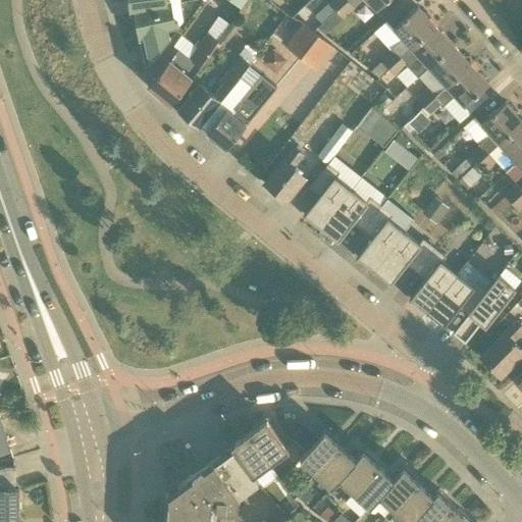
[(135,9),(171,4),(169,0),(167,0),(166,0),(128,0),(131,15),(136,15),(135,9)]
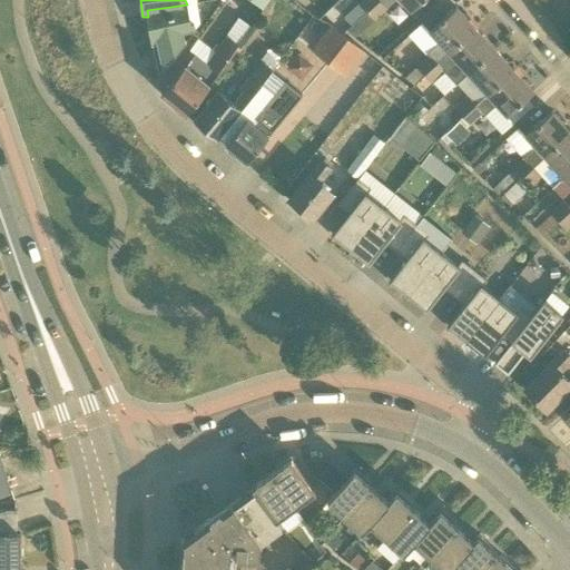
[(251,0),(265,10),(271,0),(251,0)]
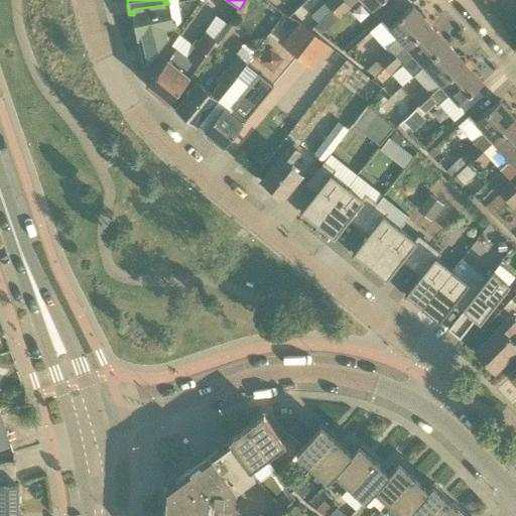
[(333,11),(345,0),(329,0),(326,3),(333,11)]
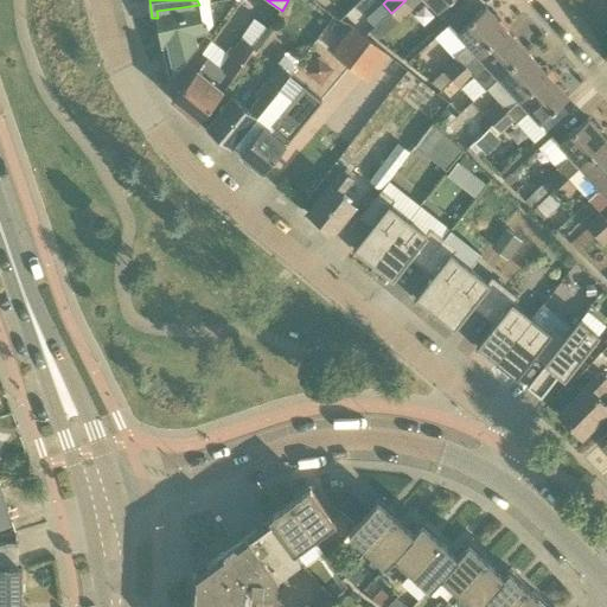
[(398,21),(421,0),(427,0),(446,20),(465,2),(462,0),(406,0),(391,13),(398,21)]
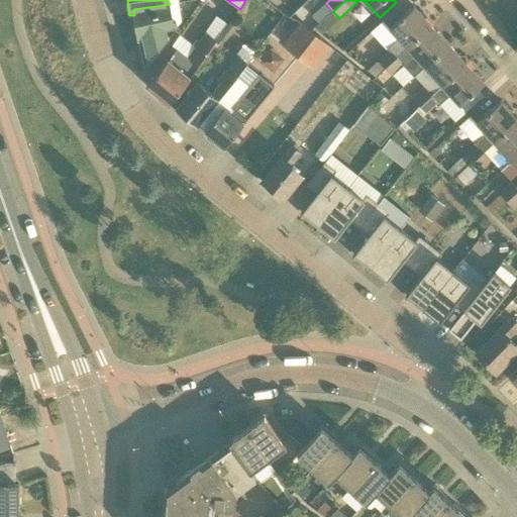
[(133,9),(134,15),(138,39),(143,66),(168,39),(177,25),(176,20),(172,21),(170,4),(133,9)]
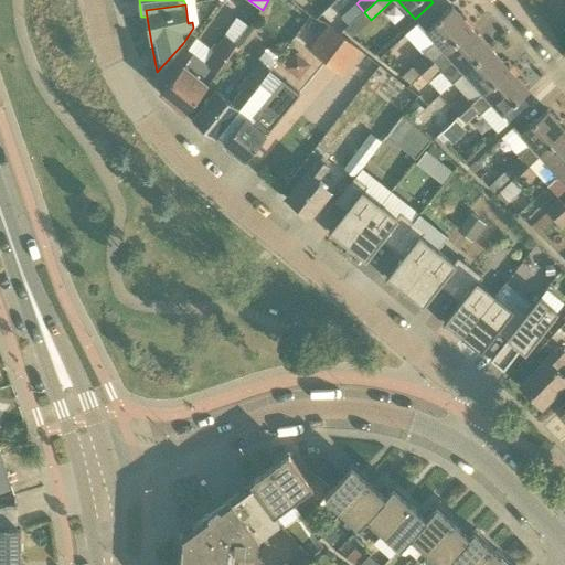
[(407,60),(420,74),(471,28),(452,7),(443,14),(436,7),(418,23),(430,35),(418,46),(419,49),(407,60)]
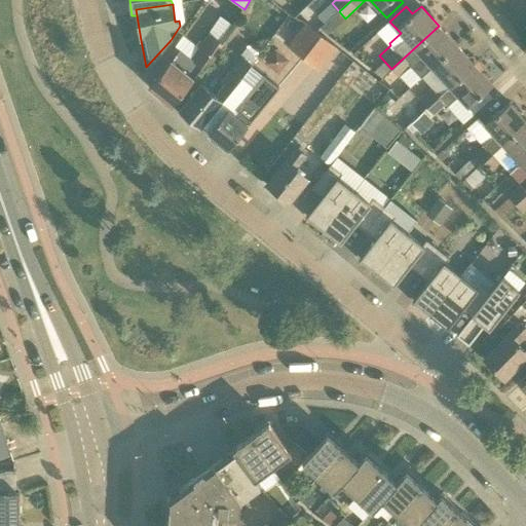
[(320,70),(336,47),(305,24),(289,45),(320,70)]
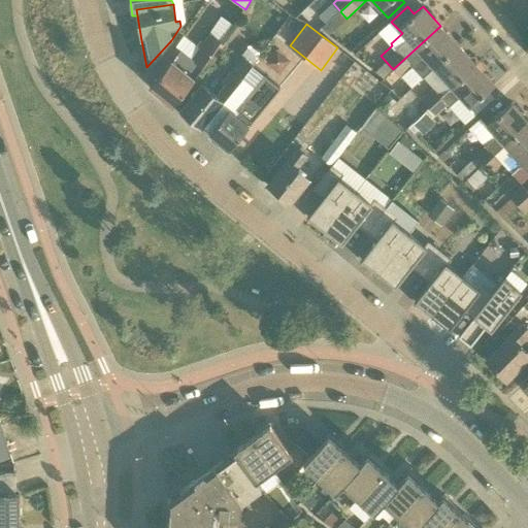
[(458,45),(440,26),(393,69),(400,76),(413,66),(414,67),(413,69),(422,78),(433,68),(458,45)]
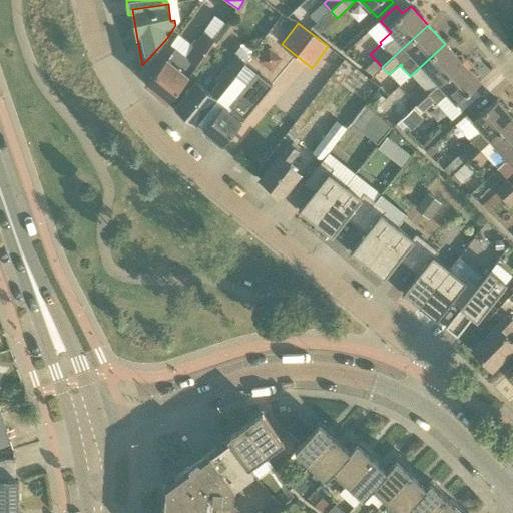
[(215,41),(214,40),(205,33),(186,58),(175,49),(167,59),(145,85),(167,103),(192,73),(215,41)]
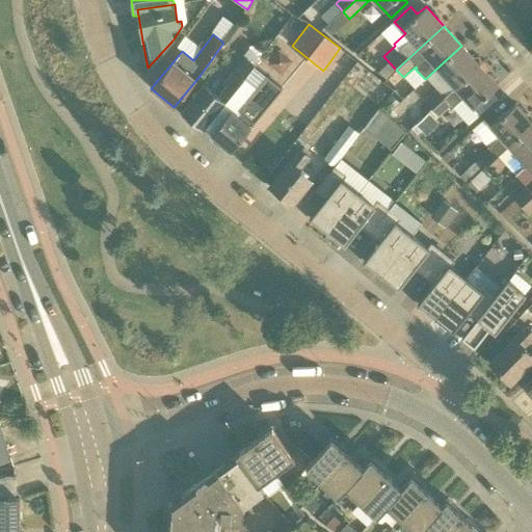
[(455,87),(480,64),(461,46),(436,69),(455,87)]
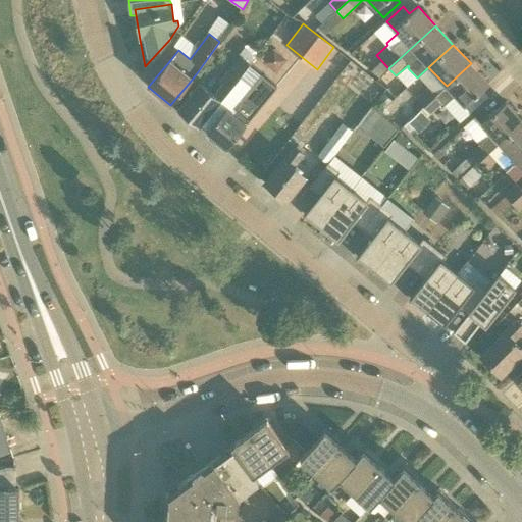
[(276,71),(288,57),(273,47),(263,61),(276,71)]
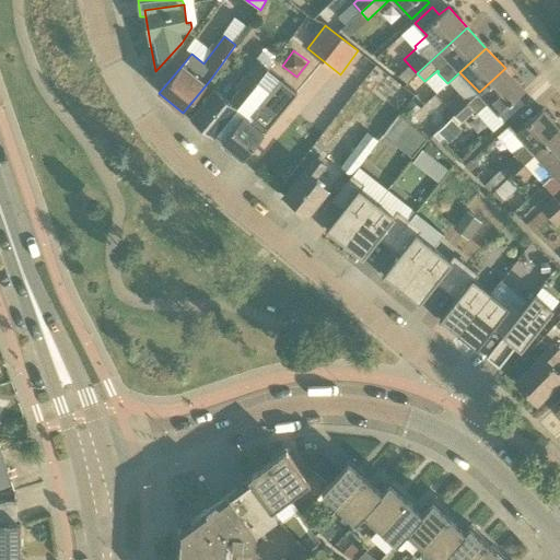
[(257,84),(257,83),(269,69),(256,59),(245,73),(247,76),(236,89),(240,91),(231,103),(213,89),(189,118),(213,138),(248,95),(257,84)]
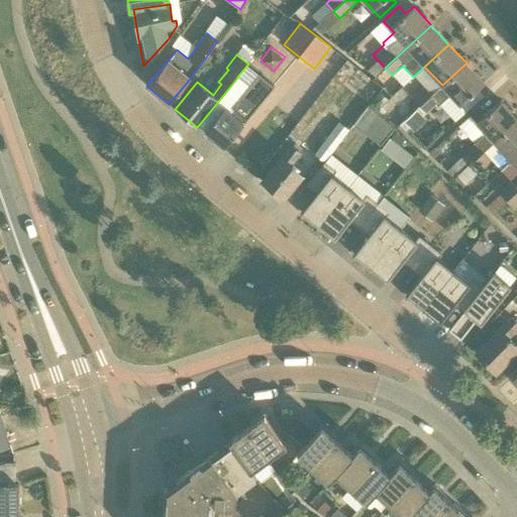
[(467,112),(485,95),(478,88),(484,83),(467,63),(442,85),(431,95),(420,105),(427,113),(449,93),(467,112)]
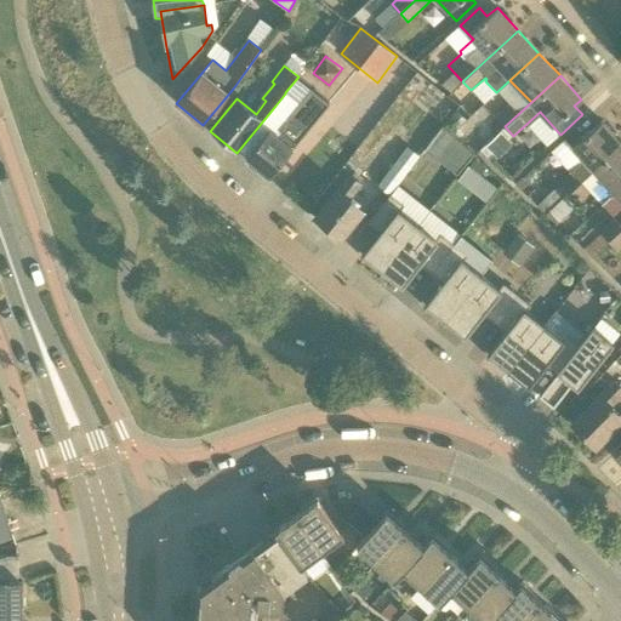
[(269,132),(248,159),(249,163),(255,167),(257,167),(269,177),(330,104),(312,90),(298,106),(279,132),(278,136),(269,132)]
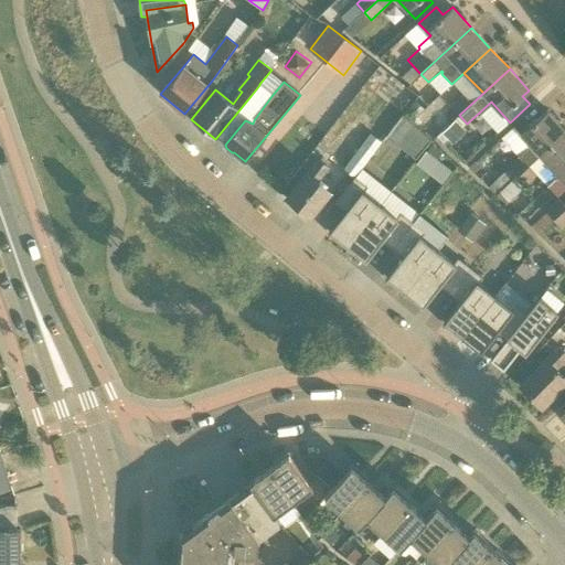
[(471,104),(464,95),(451,107),(459,115),(471,104)]
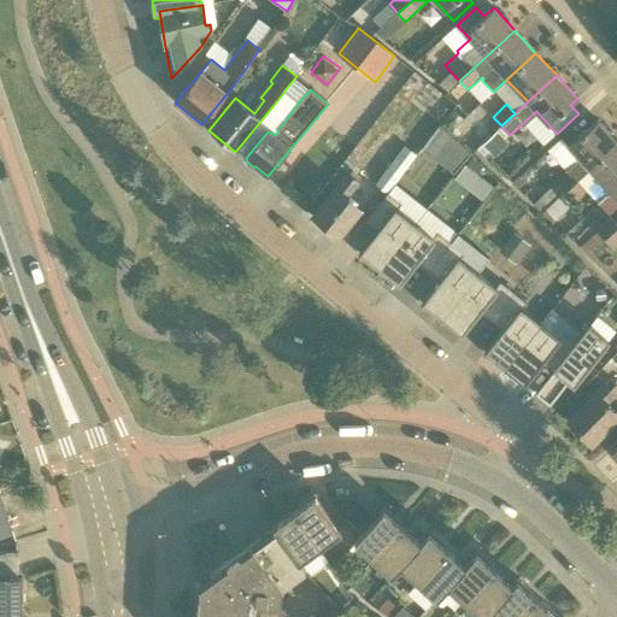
[(579,180),(589,170),(616,144),(616,141),(598,121),(569,147),(580,159),(565,171),(568,174),(556,184),(563,193),(564,194),(579,180)]
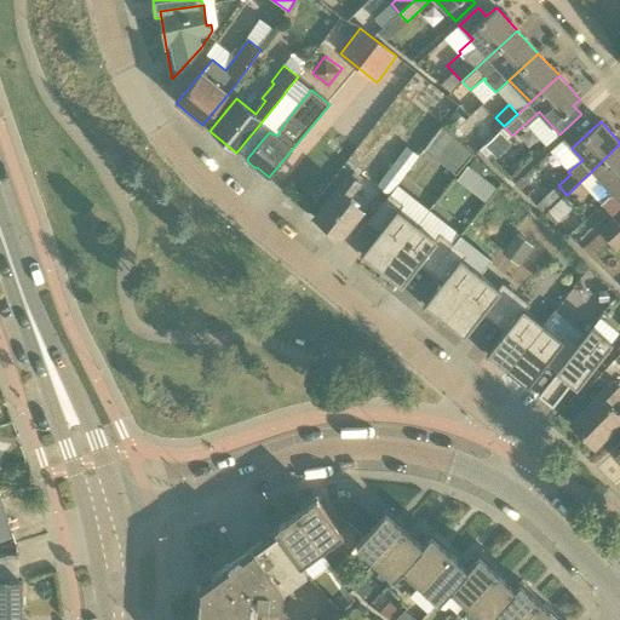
[(455,174),(471,155),(441,128),(423,150),(455,174)]
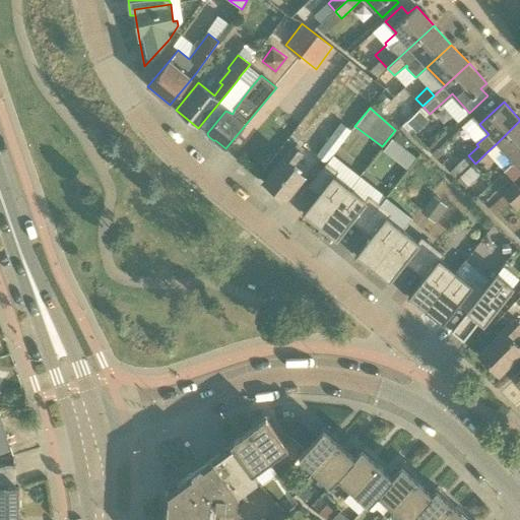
[(519,121),(497,143),(488,151),(495,160),(504,172),(515,163),(519,156),(519,121)]
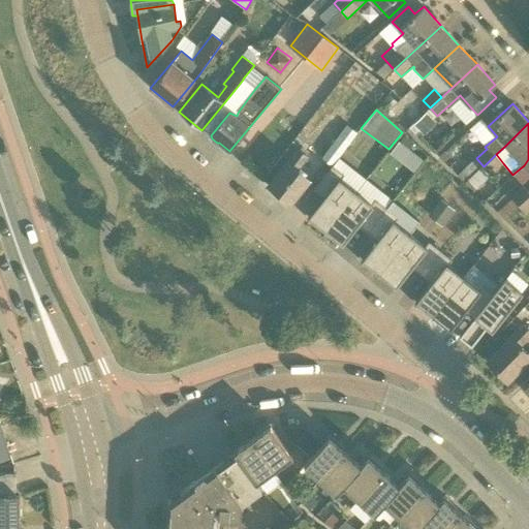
[(333,165),(334,166),(358,134),(346,126),(321,158),(332,166),(333,165)]
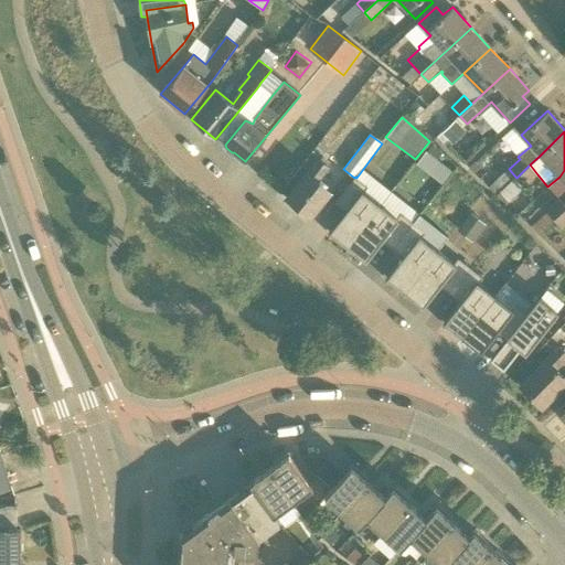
[(427,152),(416,166),(430,177),(441,163),(427,152)]
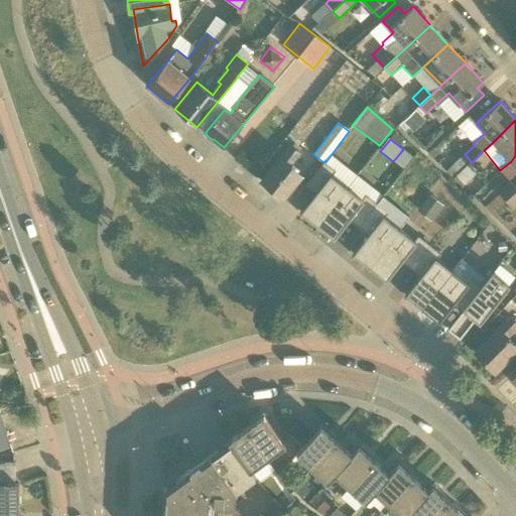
[(435,145),(428,153),(433,158),(441,150),(435,145)]
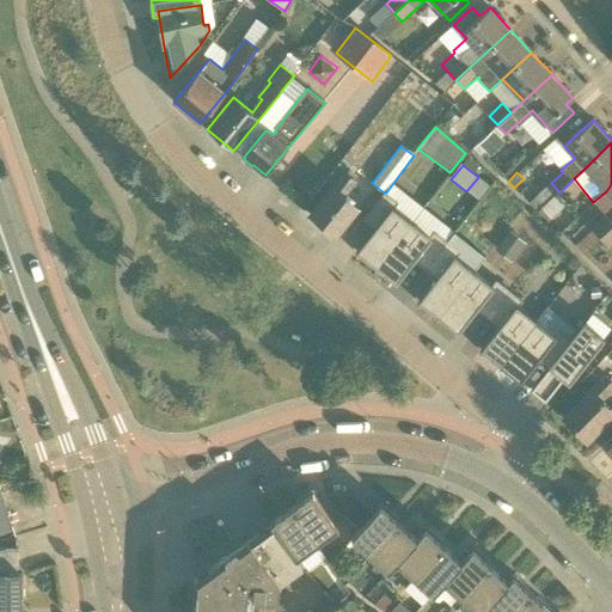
[(355,182),(344,173),(311,215),(335,234),(356,207),(343,196),(355,182)]
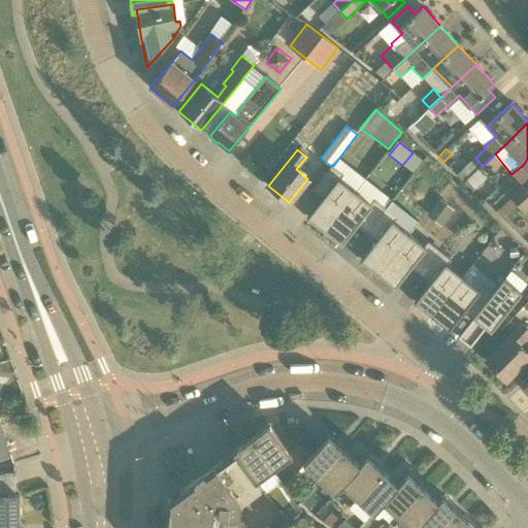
[(495,154),(483,166),(490,174),(502,163),(495,154)]
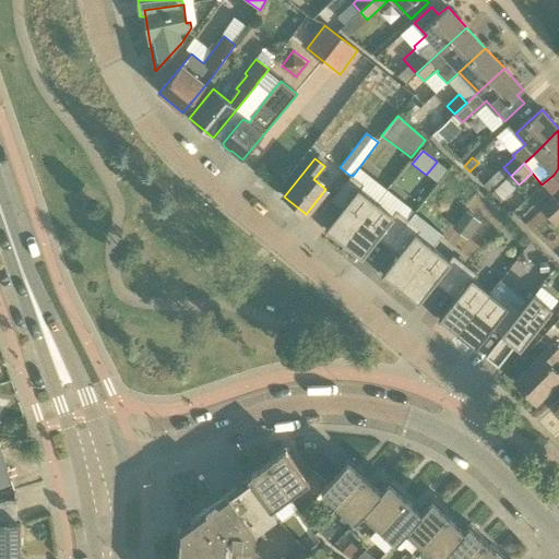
[(485,183),(484,183),(484,185),(490,192),(491,191),(496,188),(497,187),(510,175),(503,167),(489,179),(488,180),(485,183)]
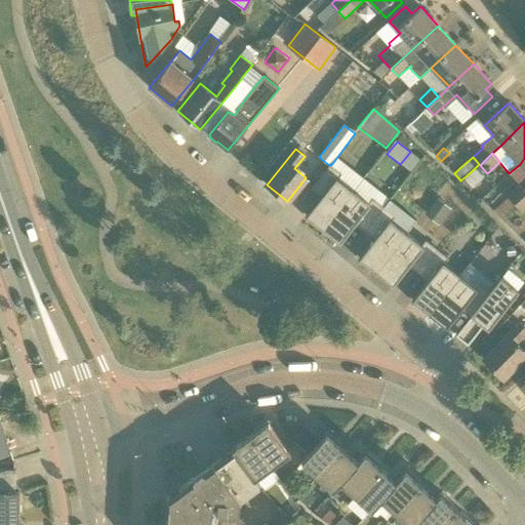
[(330,164),(329,165),(311,189),(321,197),(306,216),(323,230),(354,191),(338,178),(341,173),(331,165),(330,164)]
